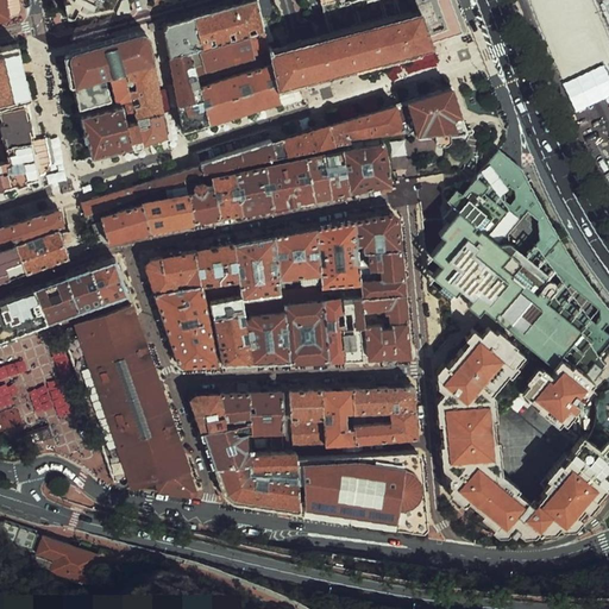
[(0,0),(0,22),(11,19),(7,0),(0,0)]
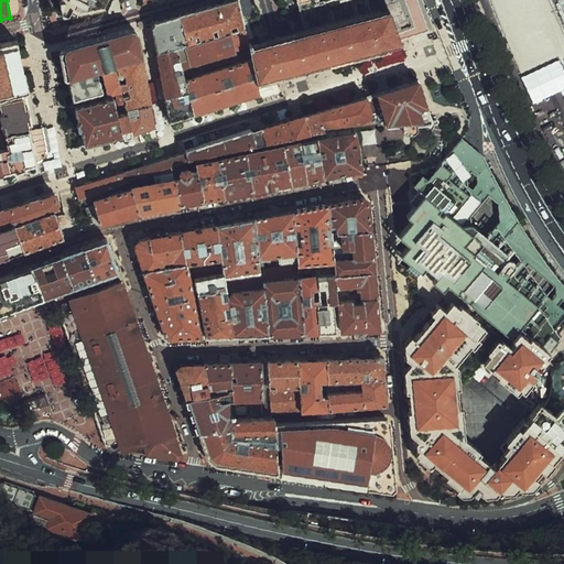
[(119,0),(58,0),(62,18),(121,6),(119,0)]
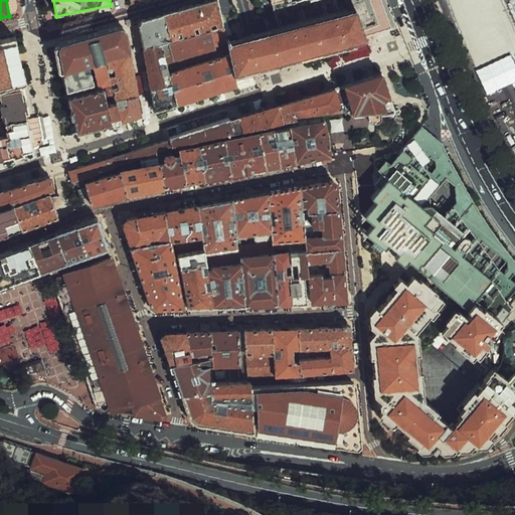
[(356,8),(367,32),(389,25),(380,0),(352,0),(355,7),(356,8)]
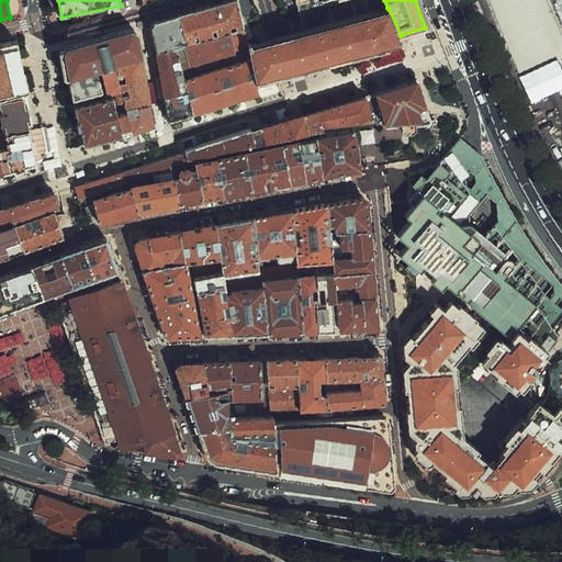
[(248,46),(240,6),(152,26),(171,112),(260,92),(258,80),(254,65),(248,46)]
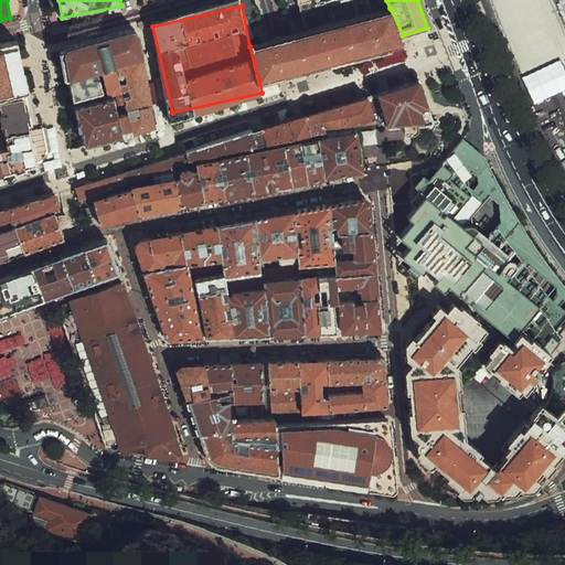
[(404,43),(403,35),(391,9),(249,46),(259,81),(404,43)]
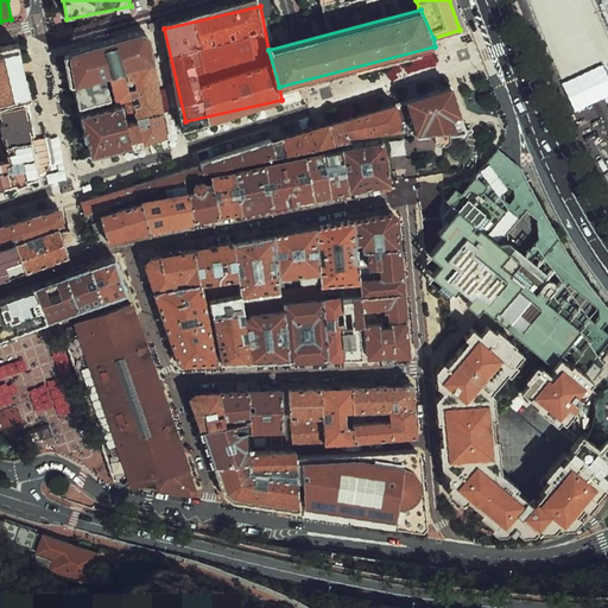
[(116,31),(63,44),(71,78),(106,70),(125,67),(116,31)]
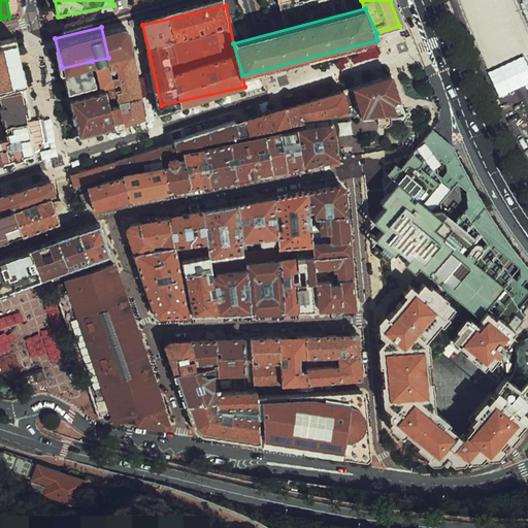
[(0,86),(22,83),(18,62),(24,61),(20,42),(0,45),(0,86)]
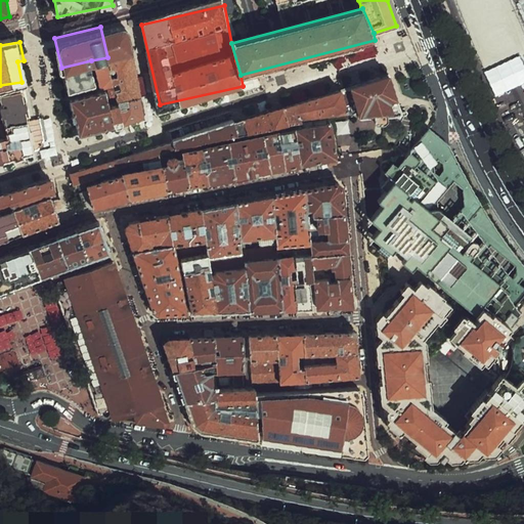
[(117,96),(140,92),(131,49),(107,57),(117,96)]
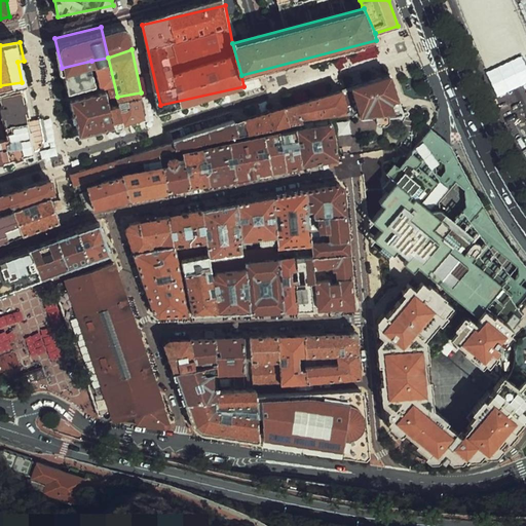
[(108,58),(91,61),(97,82),(99,88),(106,87),(108,99),(117,97),(108,58)]
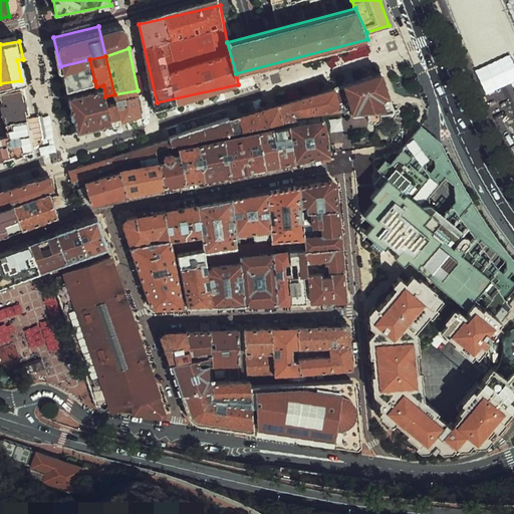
[(89,59),(60,66),(65,87),(94,80),(89,59)]
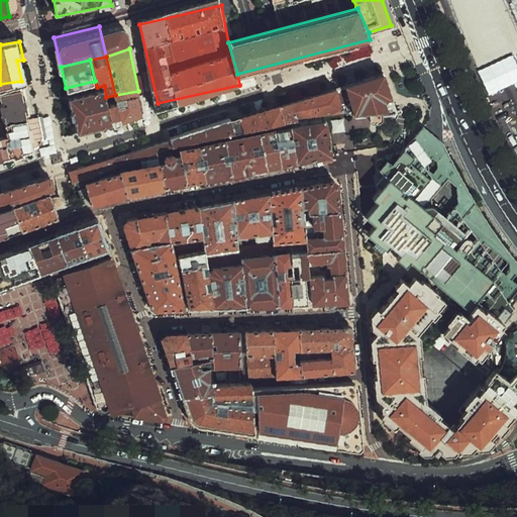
[(390,74),(349,85),(357,113),(377,108),(397,103),(390,74)]
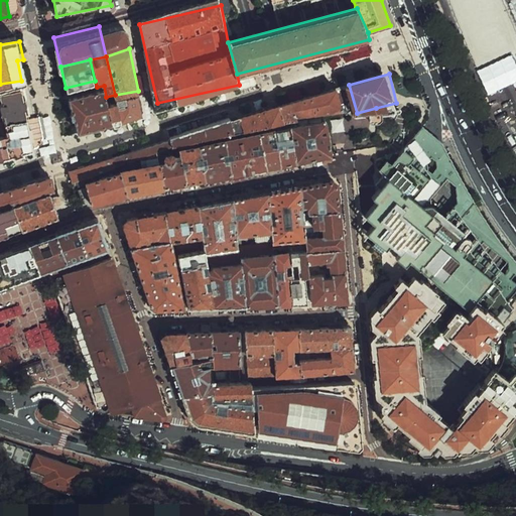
[(21,81),(0,84),(0,125),(39,119),(34,83),(21,81)]
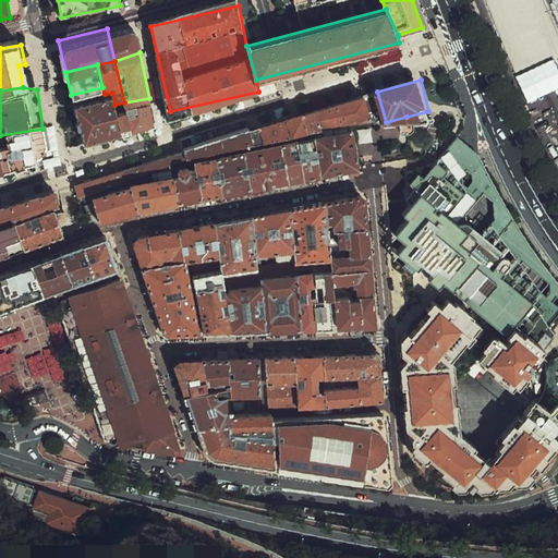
[(82,141),(120,132),(114,105),(112,93),(105,94),(73,101),(82,141)]
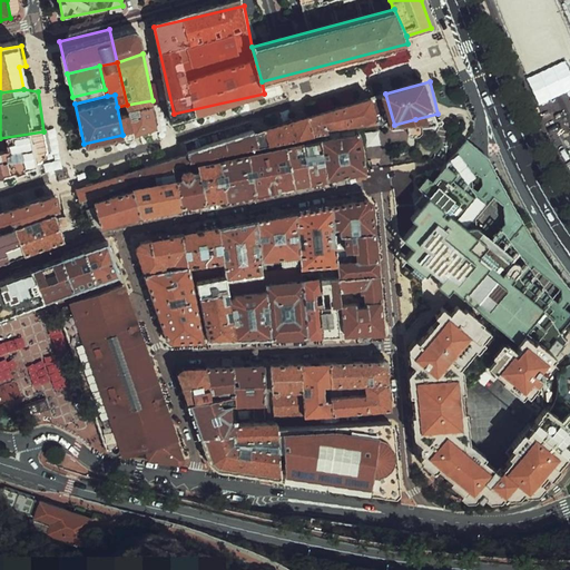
[(381,126),(372,96),(308,116),(317,140),(330,137),(328,130),(381,126)]
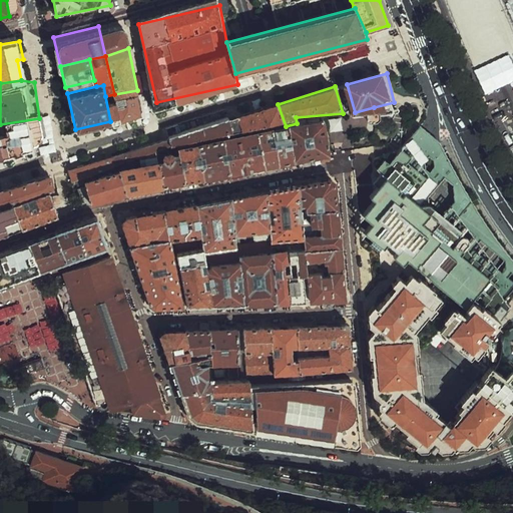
[(142,113),(137,90),(114,94),(105,96),(110,121),(142,113)]
